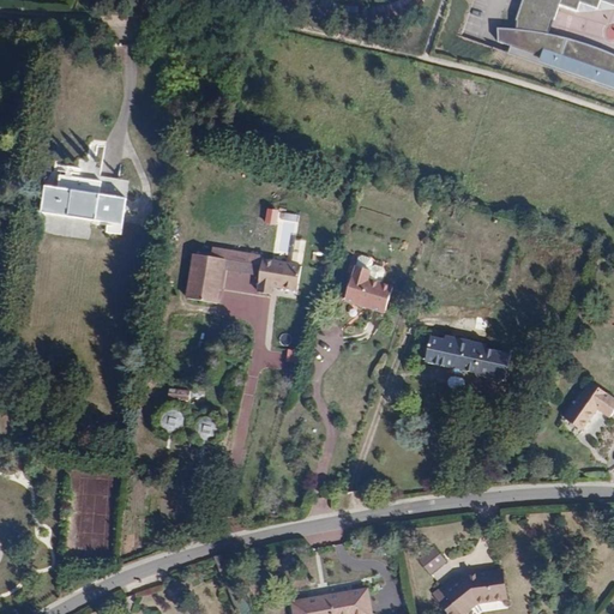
[(613,0),(522,0),(515,20),(515,29),(495,29),(497,42),(510,46),(506,53),(613,90),(613,54),(607,52),(600,49),(594,47),(588,44),(581,42),(572,40),(567,38),(563,37),(559,36),(554,35),(547,34),(552,19),(553,20),(558,7),(577,11),(579,2),(597,8),(600,0),(613,5),(613,0)]
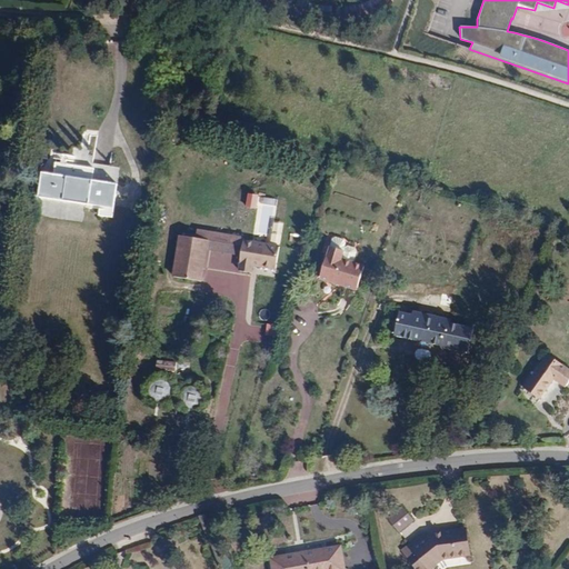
[(50,161),(48,173),(57,175),(59,163),(50,161)]
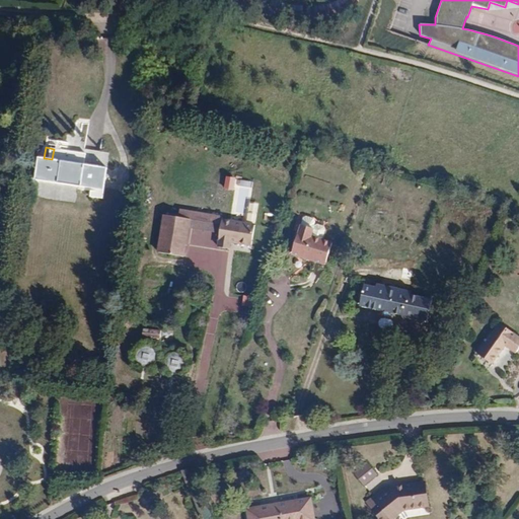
[(85,164),(107,165),(108,152),(86,151),(85,164)]
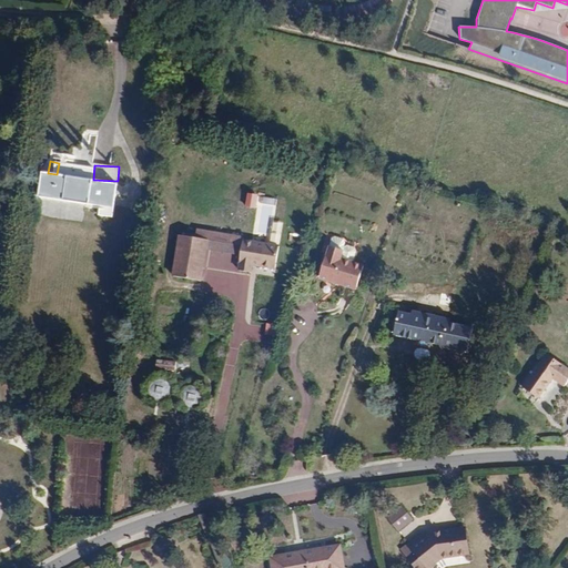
[(113,183),(90,180),(85,179),(57,174),(48,173),(38,171),(33,196),(95,205),(93,214),(108,217),(113,183)]
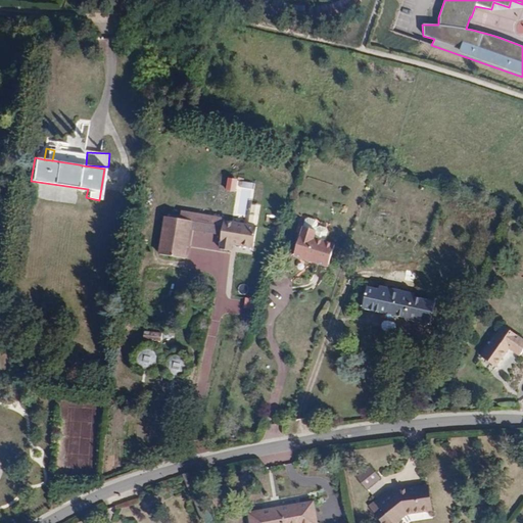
[(161,238),(188,243),(190,230),(222,235),(224,222),(225,219),(182,211),(180,220),(165,217),(161,238)]
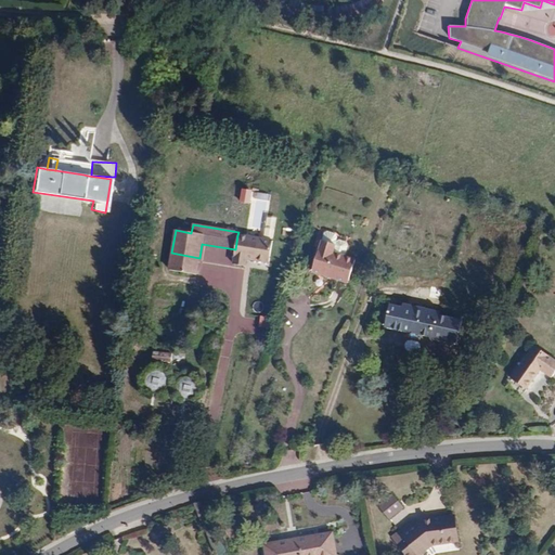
[(346,274),(353,252),(330,244),(333,235),(321,232),(318,240),(317,239),(309,262),(346,274)]
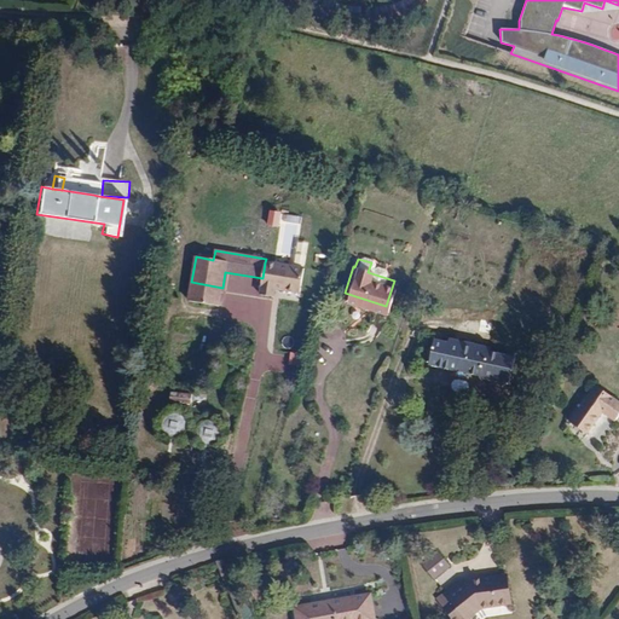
[(265,262),(262,278),(260,295),(275,298),(276,289),(300,294),(304,268),(265,262)]
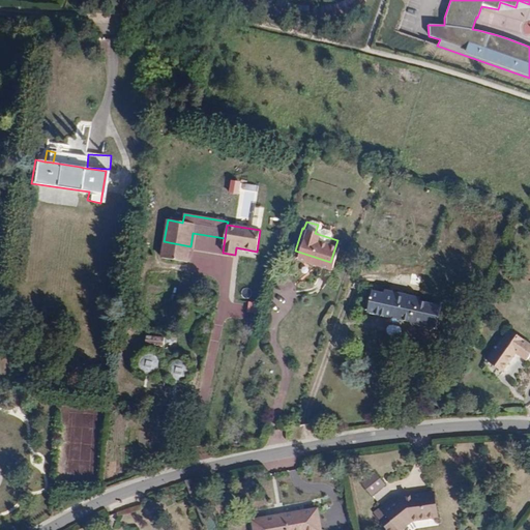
[(164,241),(160,258),(187,262),(190,246),(164,241)]
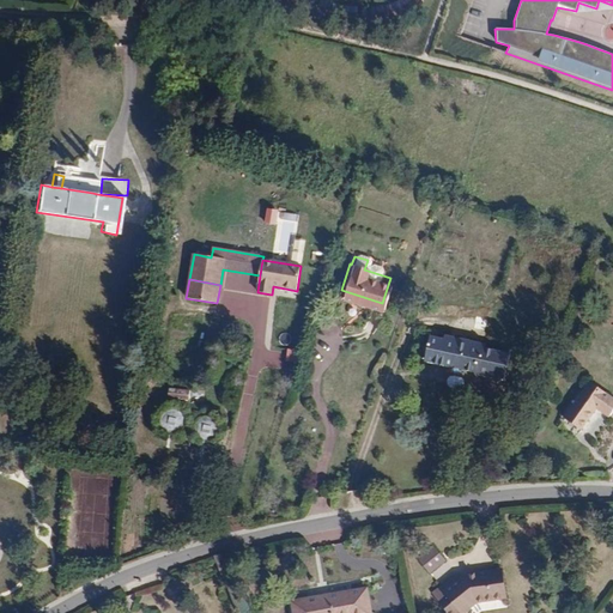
[(504,380),(510,353),(485,347),(486,344),(444,335),(443,339),(430,337),(424,362),(474,372),(475,375),(478,377),(479,378),(483,380),(485,380),(487,380),(489,378),(491,377),(492,376),(504,380)]
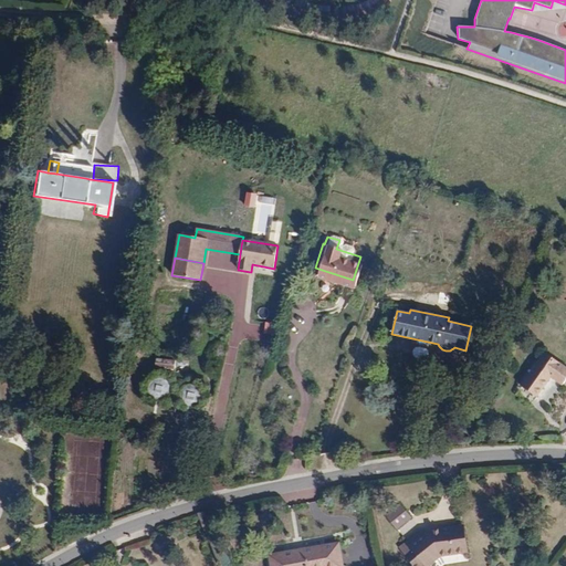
[(565,380),(565,368),(544,354),(521,386),(536,398),(551,377),(563,386),(565,380)]
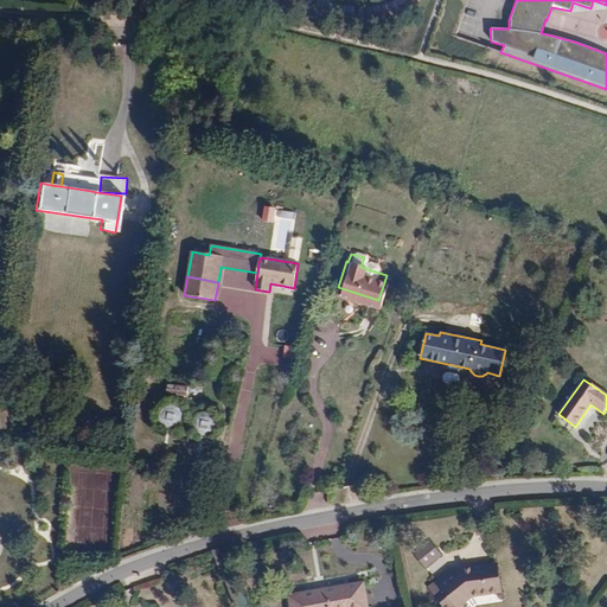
[(186,396),(189,387),(167,384),(166,394),(186,396)]
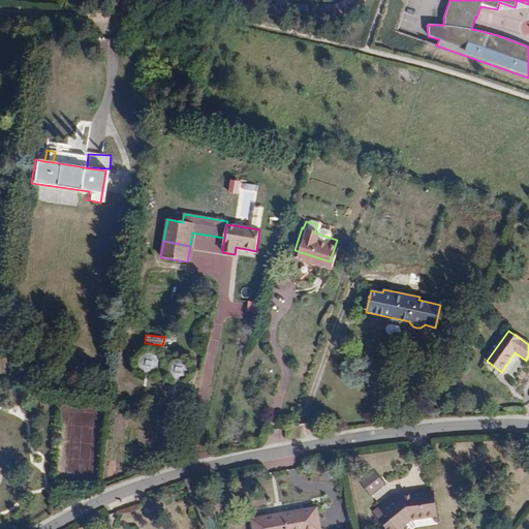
[(138,362),(138,364),(138,366),(138,368),(139,370),(141,371),(142,372),(144,374),(146,374),(147,375),(149,375),(151,375),(153,374),(155,374),(156,373),(157,371),(158,370),(159,368),(160,366),(160,364),(160,363),(159,361),(158,359),(158,358),(156,355),(155,354),(153,353),(151,353),(149,353),(148,353),(146,353),(144,354),(143,355),(141,356),(139,359),(138,361),(138,362)]
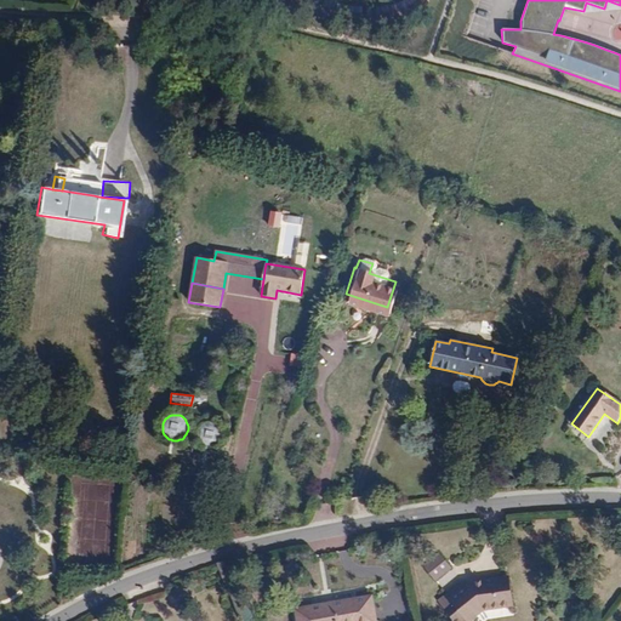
[(222,438),(223,436),(222,433),(222,431),(221,429),(220,427),(218,426),(216,425),(215,423),(212,422),(210,422),(208,422),(205,423),(204,425),(201,426),(200,427),(199,428),(198,431),(198,433),(197,436),(198,437),(198,439),(199,442),(200,443),(201,445),(204,446),(205,448),(208,448),(210,448),(212,448),(215,448),(216,446),(218,445),(220,444),(221,442),(222,439),(222,438)]
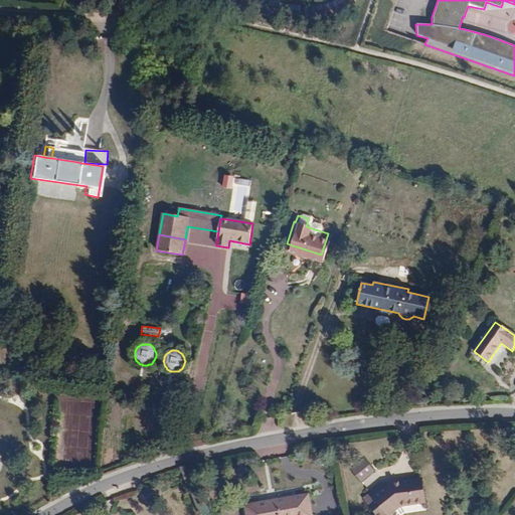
[(357,480),(374,475),(370,462),(353,467),(357,480)]
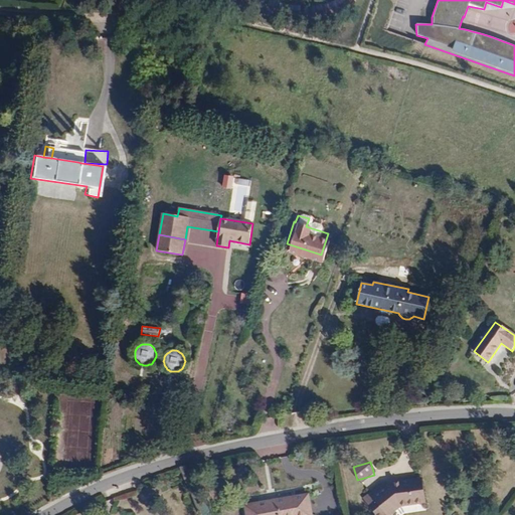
[(374,500),(384,513),(385,514),(389,514),(401,506),(426,502),(422,478),(390,483),(386,487),(383,483),(363,499),(368,505),(374,500)]
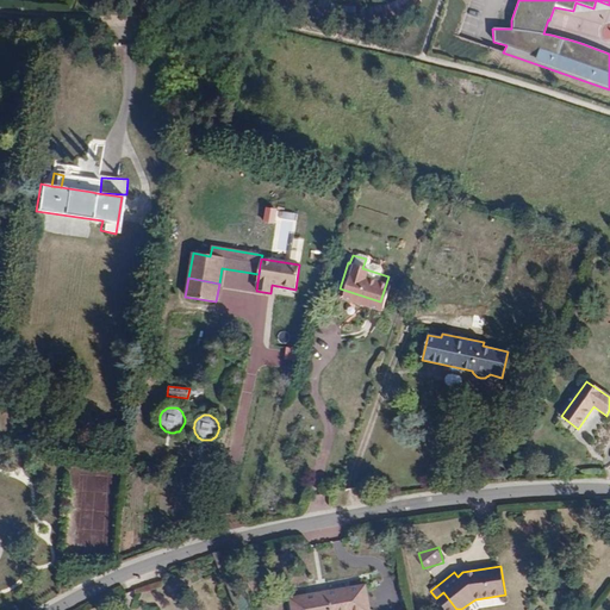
[(368,609),(365,586),(291,598),(292,609),(368,609)]
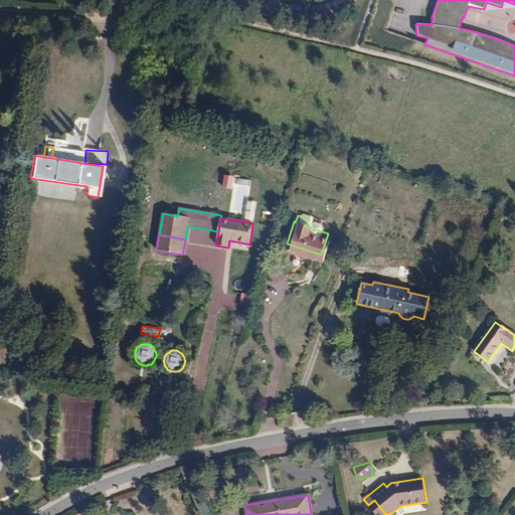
[(375,514),(382,514),(384,513),(374,500),(368,505),(375,514)]
